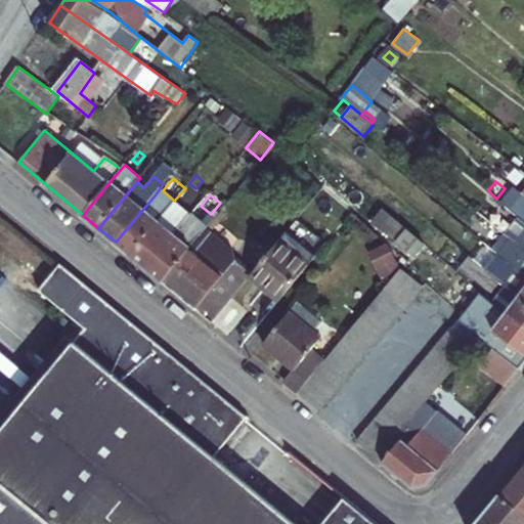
[(169,208),(155,195),(116,242),(131,254),(169,208)]
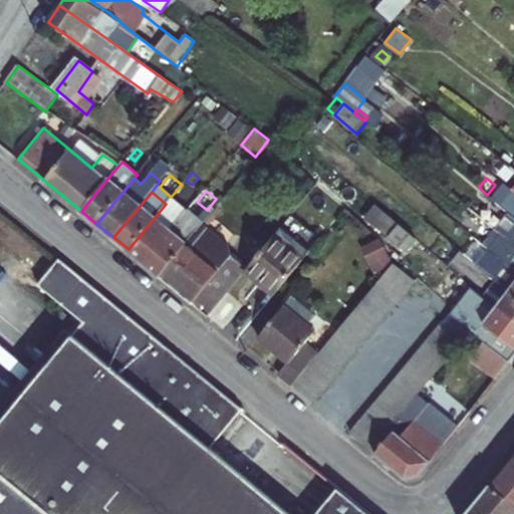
[(144,262),(182,217),(166,204),(129,249),(144,262)]
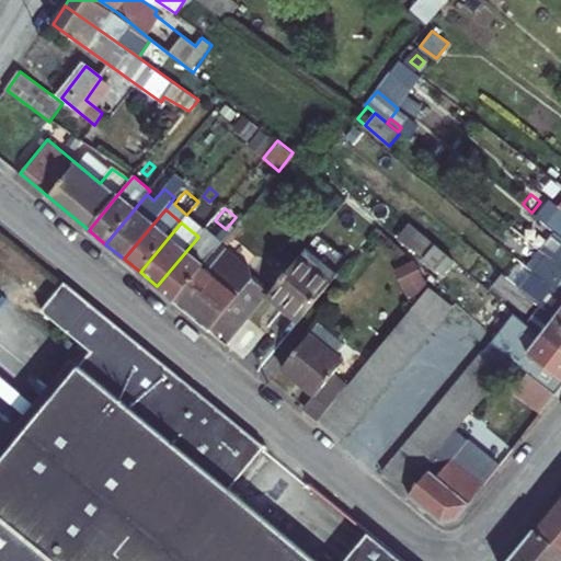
[(456,262),(410,224),(400,236),(444,276),(456,262)]
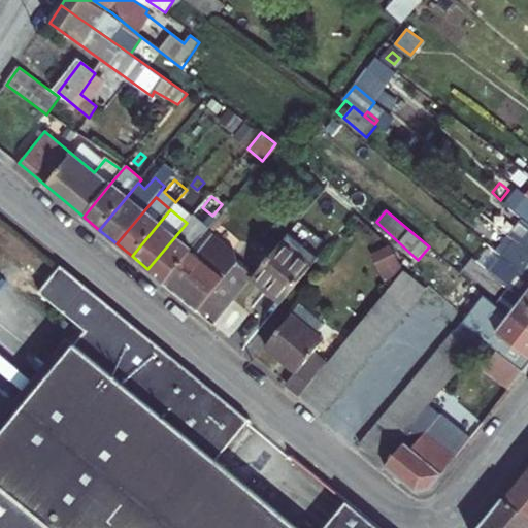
[(208,232),(191,219),(187,223),(203,237),(208,232)]
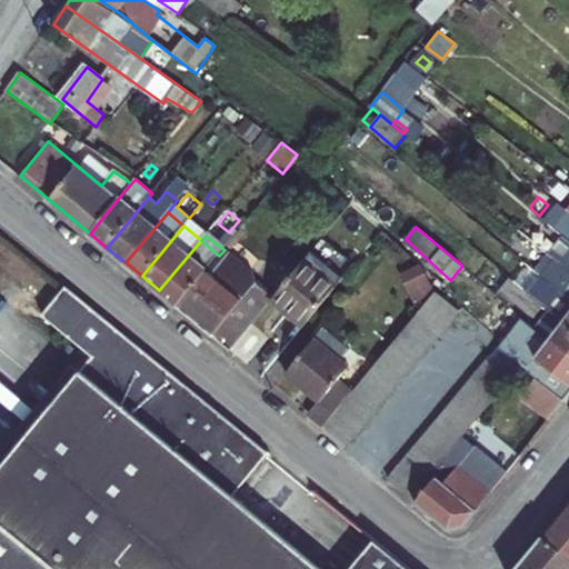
[(549,253),(555,258),(568,269),(568,242),(562,237),(549,253)]
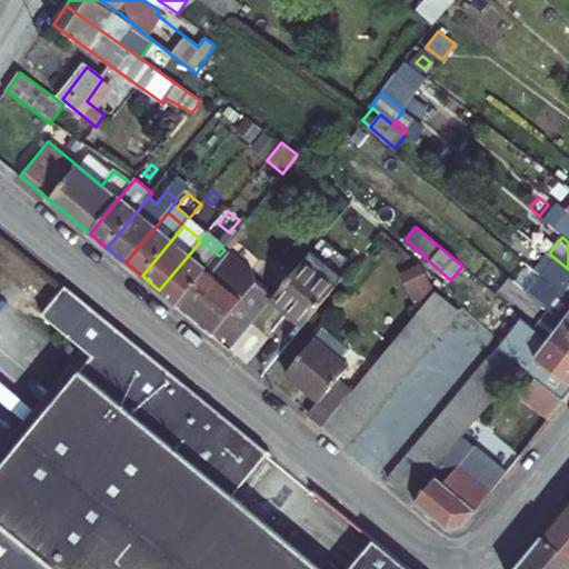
[(178,306),(219,256),(201,240),(159,290),(178,306)]
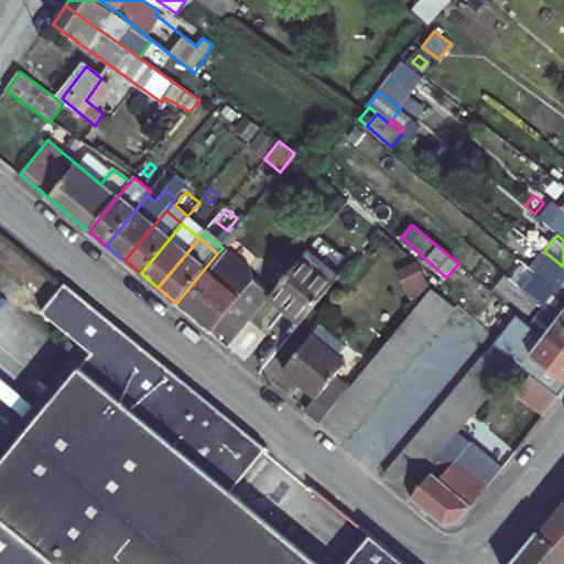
[(247,274),(252,269),(225,246),(223,248),(217,253),(176,303),(230,347),(272,295),(247,274)]
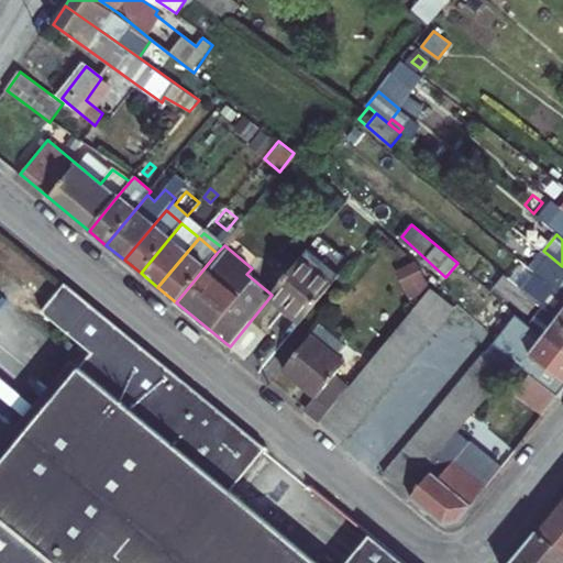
[(289,273),(272,293),(305,319),(340,275),(308,249),(289,273)]
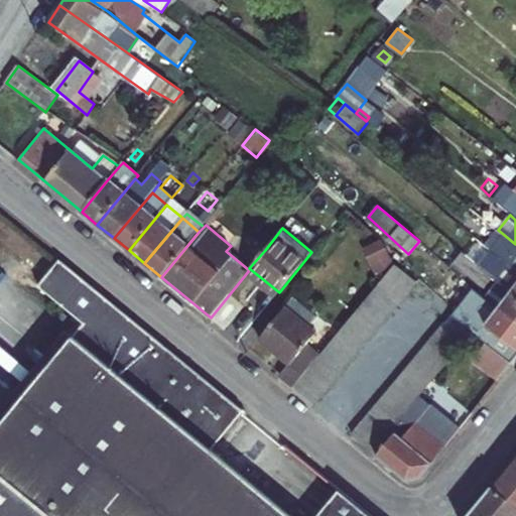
[(515,244),(503,234),(491,250),(515,270),(515,244)]
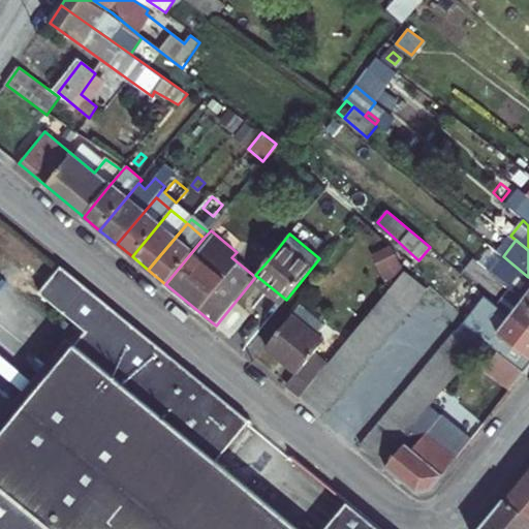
[(387,245),(371,256),(387,279),(404,268),(387,245)]
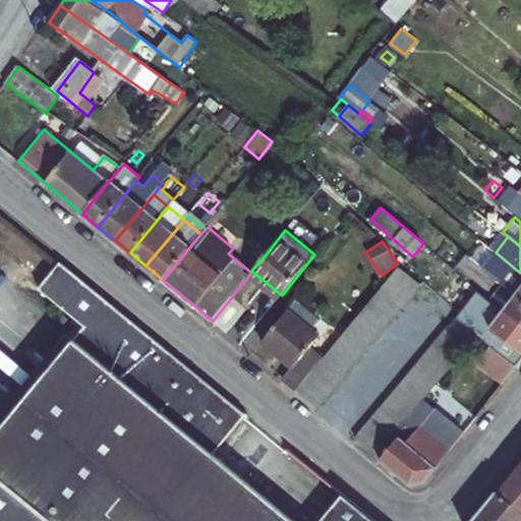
[(483,268),(502,284),(520,299),(520,273),(496,252),(483,268)]
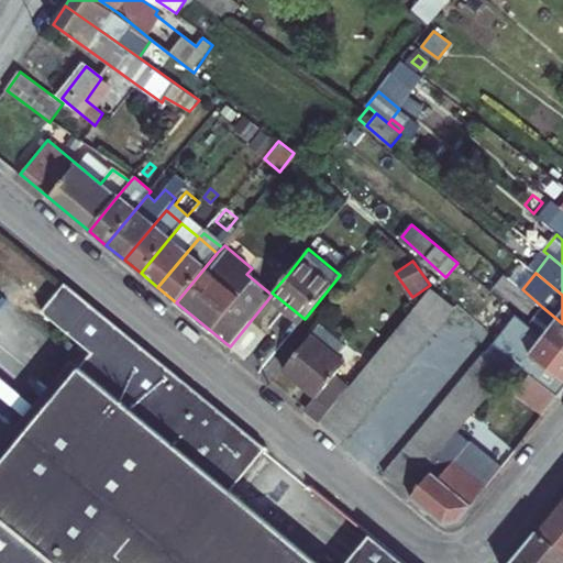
[(268,450),(66,285),(45,310),(88,346),(74,363),(232,493),(268,450)]
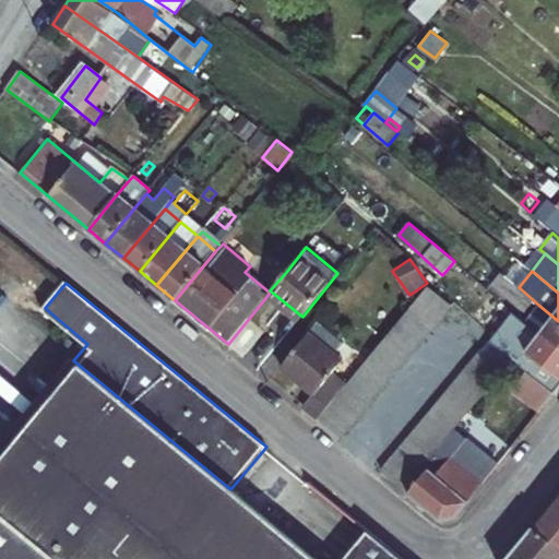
[(347,385),(319,419),(341,437),(450,306),(428,287),(384,340),(368,360),(347,385)]
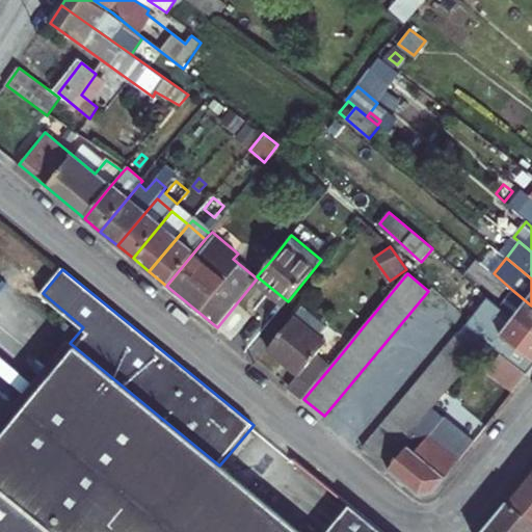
[(531,306),(512,290),(500,307),(503,310),(531,333),(531,306)]
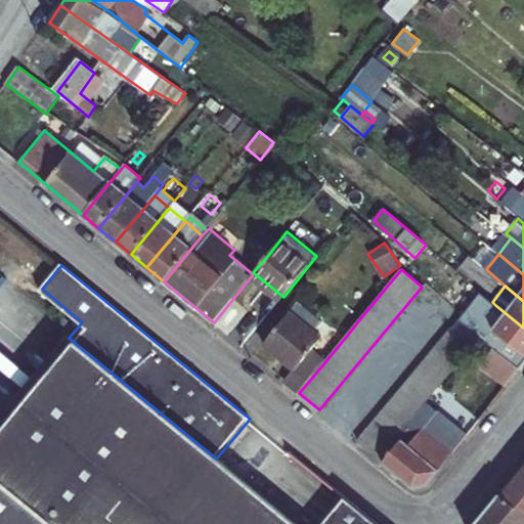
[(492,302),(486,298),(476,312),(484,318),(495,305),(492,302)]
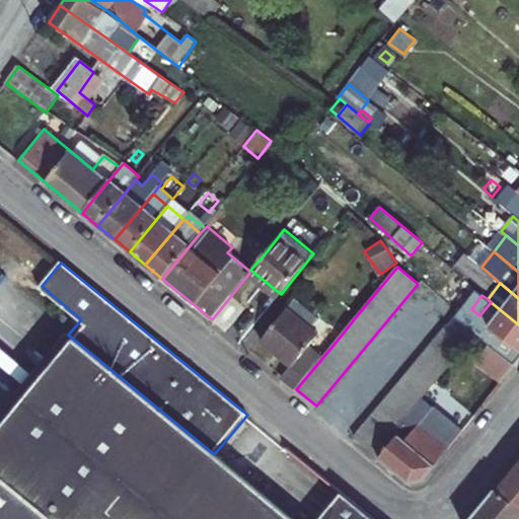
[(292,366),(282,378),(296,389),(322,358),(309,347),(318,337),(309,329),(318,318),(295,300),(262,342),(292,366)]
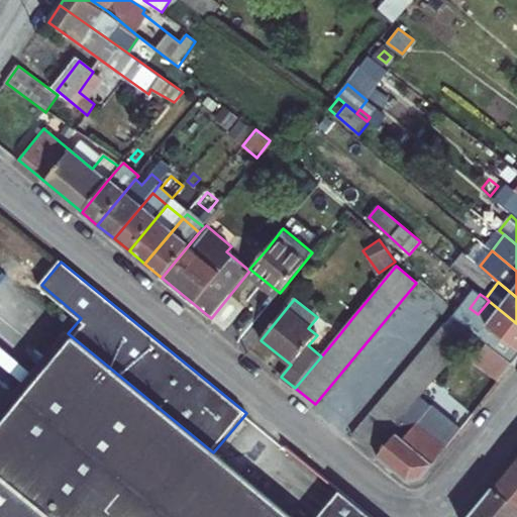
[(478,314),(470,308),(458,322),(473,334),(511,365),(516,356),(516,323),(489,301),(478,314)]
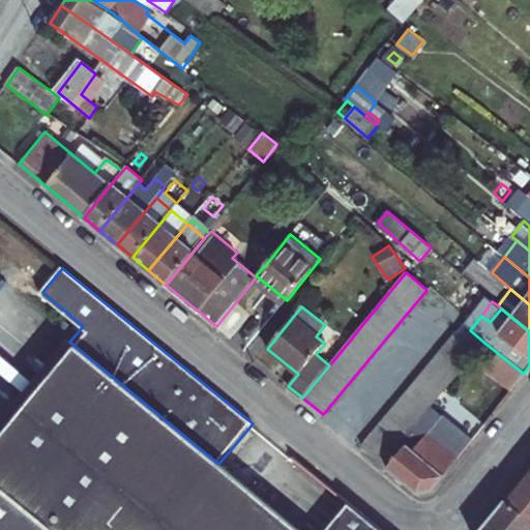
[(360,318),(344,339),(349,342),(364,322),(360,318)]
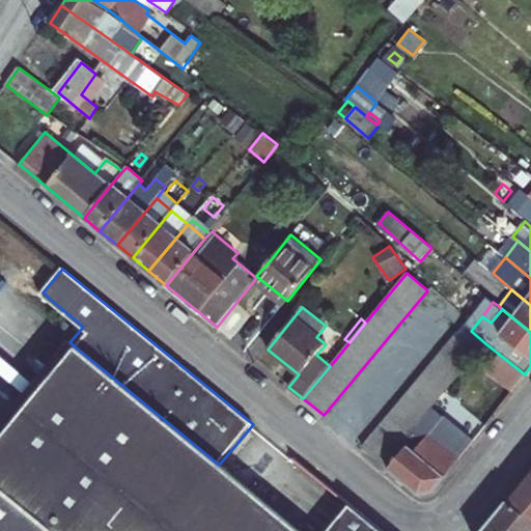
[(464,324),(362,447),(389,469),(434,410),(485,343),(471,331),(464,324)]
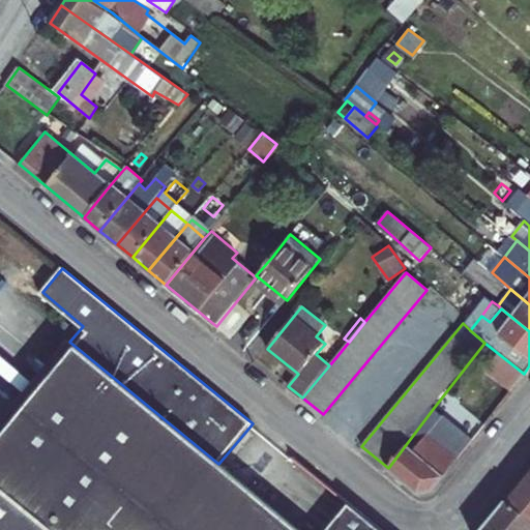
[(298,529),(218,464),(69,342),(0,427),(0,529),(529,529),(529,469),(479,529),(383,529),(377,525),(350,502),(326,529),(298,529)]
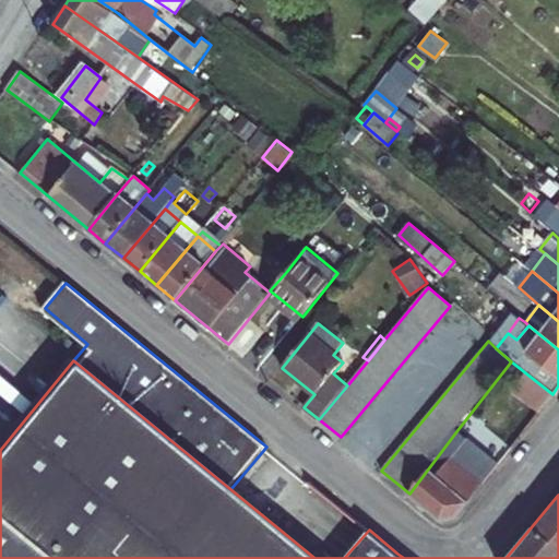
[(498,465),(456,431),(409,494),(440,520),(455,515),(498,465)]
